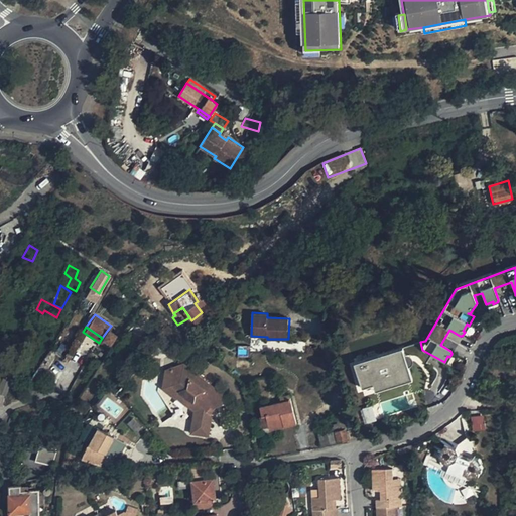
[(107,331),(102,338),(111,344),(116,337),(107,331)]
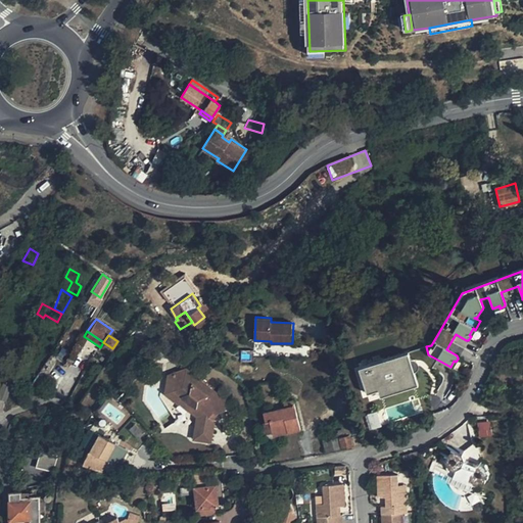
[(62,338),(54,352),(61,355),(62,352),(68,342),(62,338)]
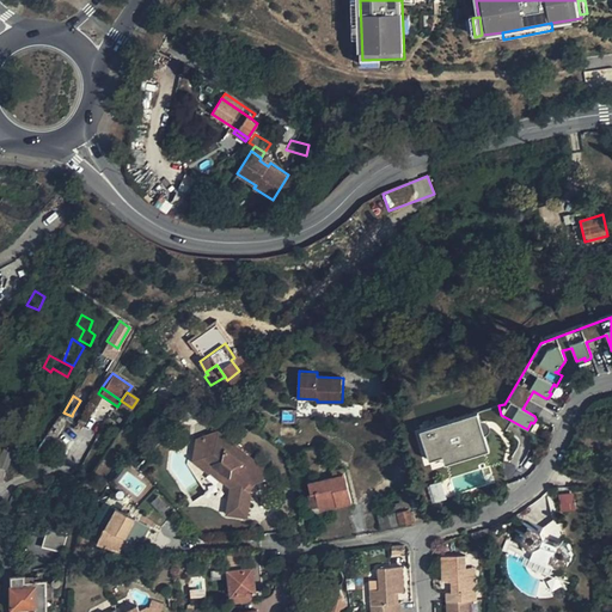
[(420,430),(429,460),(487,442),(477,412),(420,430)]
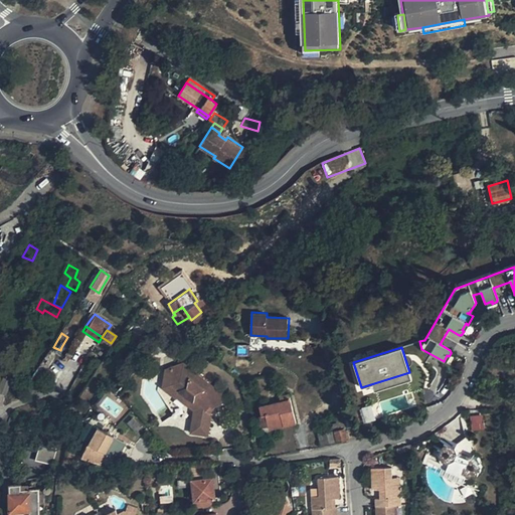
[(187,375),(195,372),(182,361),(163,369),(160,385),(173,396),(174,389),(168,385),(169,374),(180,369),(187,375)]
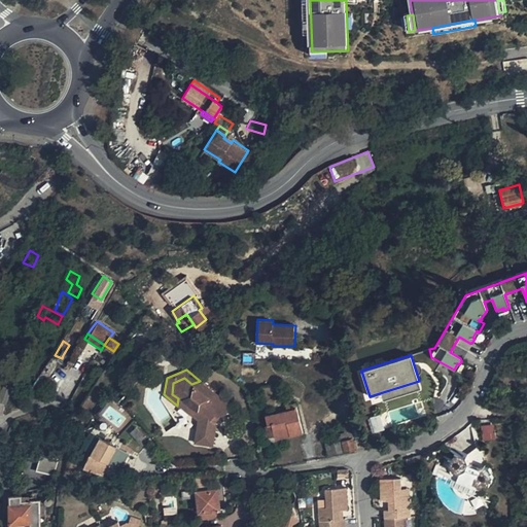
[(197,420),(195,445),(212,447),(214,426),(208,422),(213,416),(215,418),(225,414),(227,405),(200,381),(191,384),(184,378),(173,383),(172,394),(178,398),(177,406),(186,414),(188,413),(197,420)]
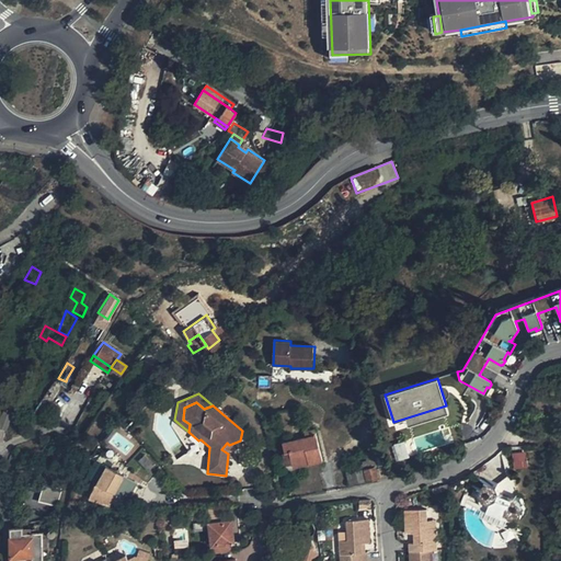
[(448,413),(446,405),(405,419),(408,425),(448,413)]
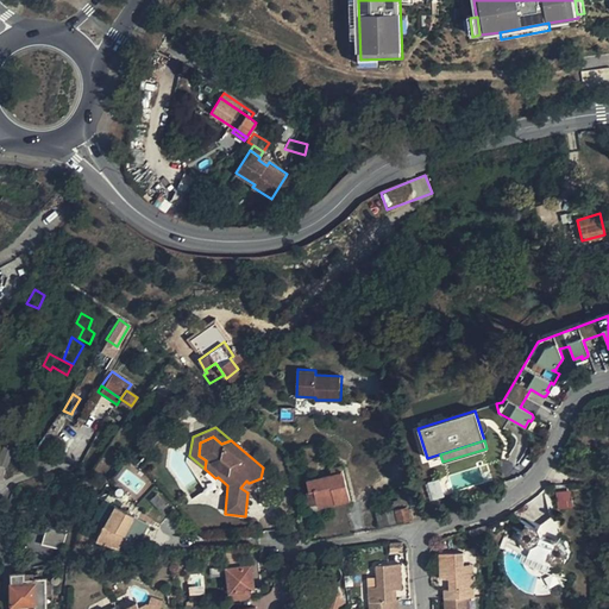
[(332,472),(307,479),(308,489),(307,490),(309,504),(316,502),(332,498),(334,504),(350,500),(341,465),(331,468),(332,472)]
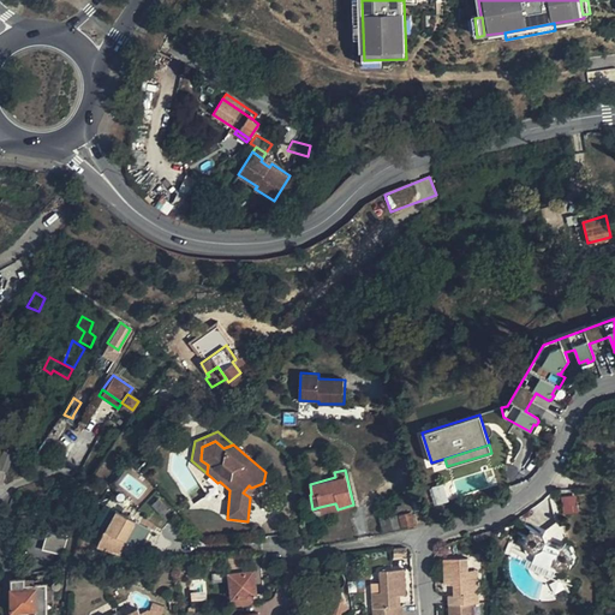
[(139,488),(123,475),(112,488),(117,491),(129,501),(139,488)]
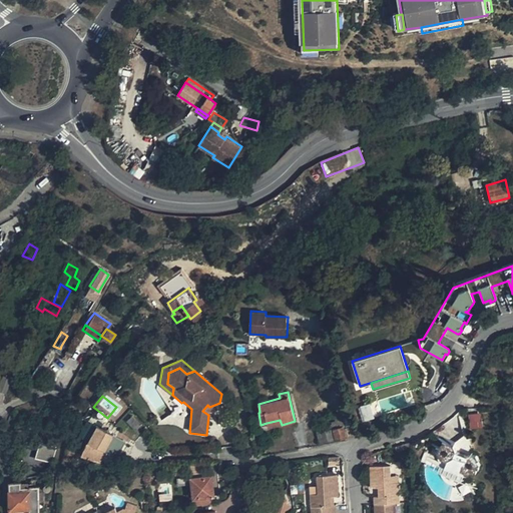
[(374,418),(370,403),(361,406),(365,421),(374,418)]
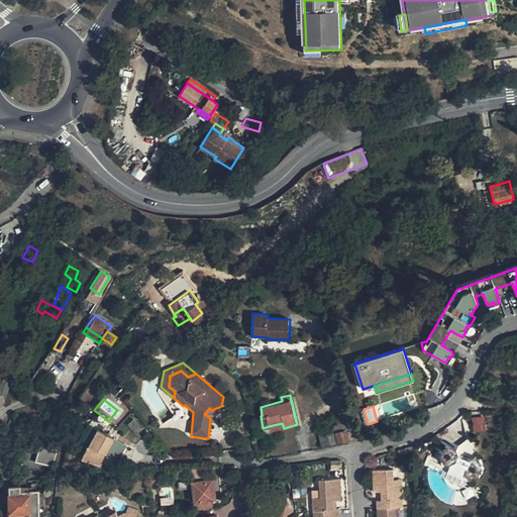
[(486,431),(485,416),(472,417),(474,432),(486,431)]
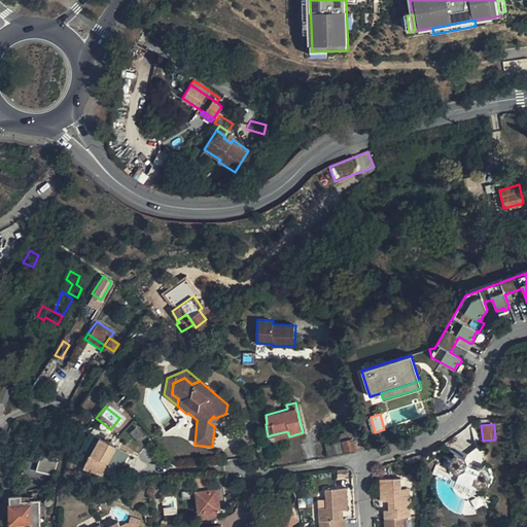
[(85,440),(90,432),(92,428),(86,426),(85,428),(81,427),(77,434),(85,440)]
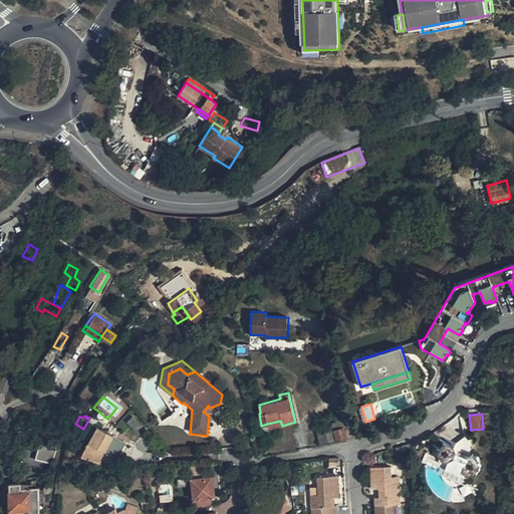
[(268,429),(282,426),(280,421),(267,424),(268,429)]
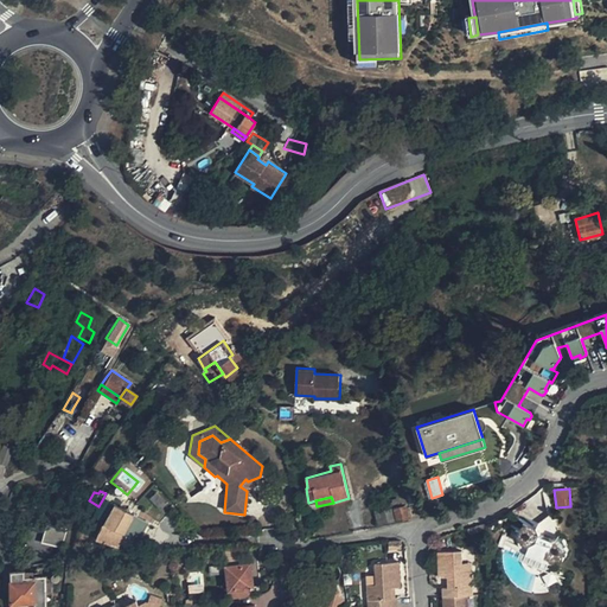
[(102,525),(112,508),(114,504),(103,498),(98,506),(91,519),(102,525)]
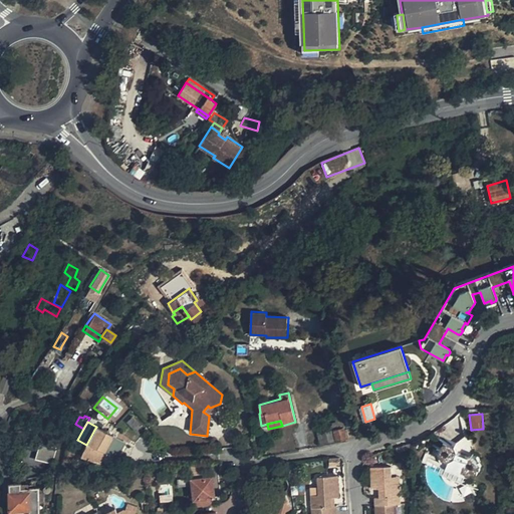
[(342,440),(340,432),(350,430),(348,422),(337,424),(338,429),(324,433),(326,444),(342,440)]
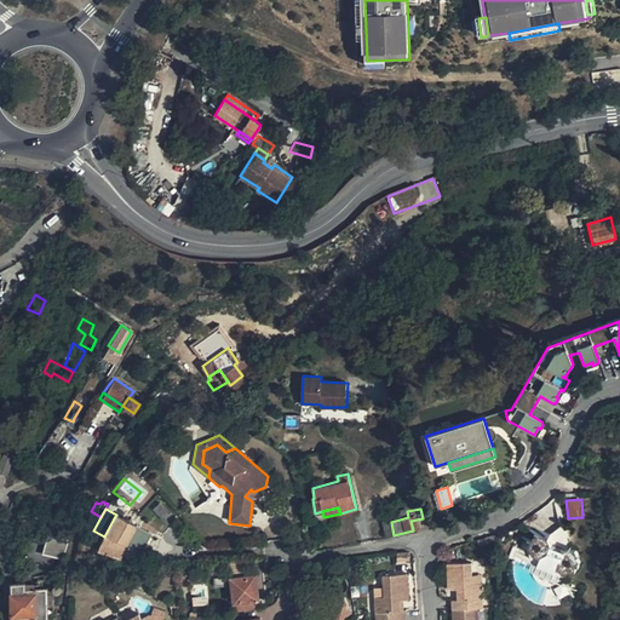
[(391,522),(408,517),(407,511),(378,520),(383,538),(394,535),(391,522)]
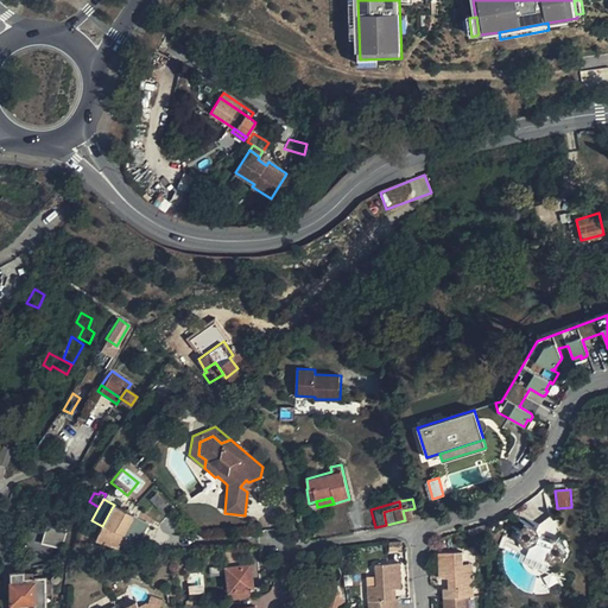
[(102,526),(95,539),(114,549),(116,544),(121,537),(130,520),(131,519),(112,508),(102,526)]
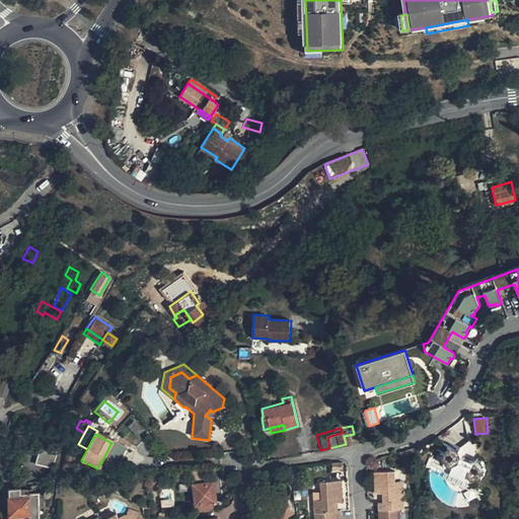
[(110,444),(103,458),(112,462),(121,449),(110,444)]
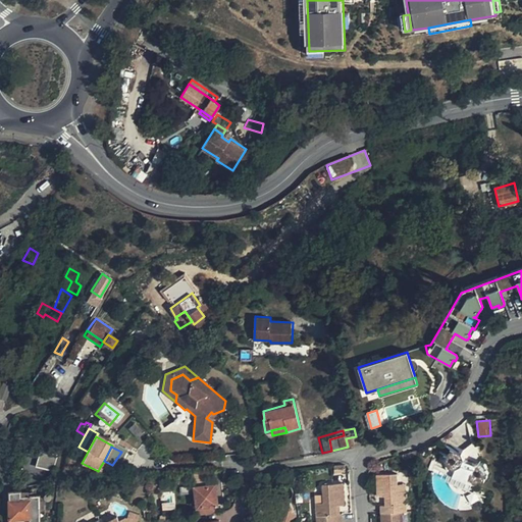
[(445,474),(472,482),(477,478),(481,478),(481,474),(482,473),(482,469),(480,466),(481,463),(479,461),(474,460),(473,461),(470,463),(459,459),(455,451),(453,450),(452,451),(449,450),(442,453),(439,462),(442,467),(441,470),(446,471),(445,474)]
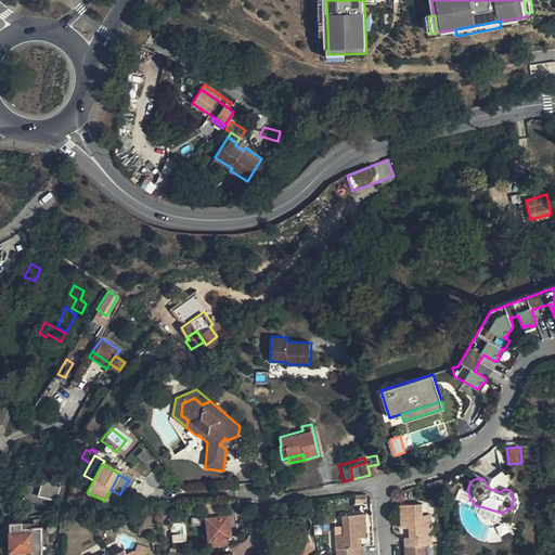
[(56,503),(61,486),(40,480),(37,498),(56,503)]
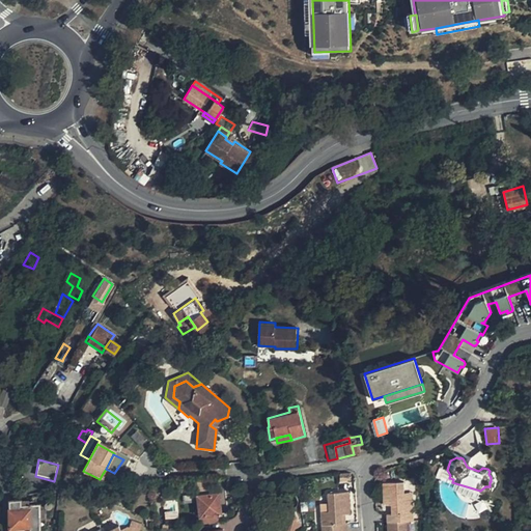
[(386,514),(387,530),(409,530),(409,522),(412,522),(411,501),(403,501),(402,494),(402,483),(382,484),(383,505),(391,505),(391,514),(386,514)]
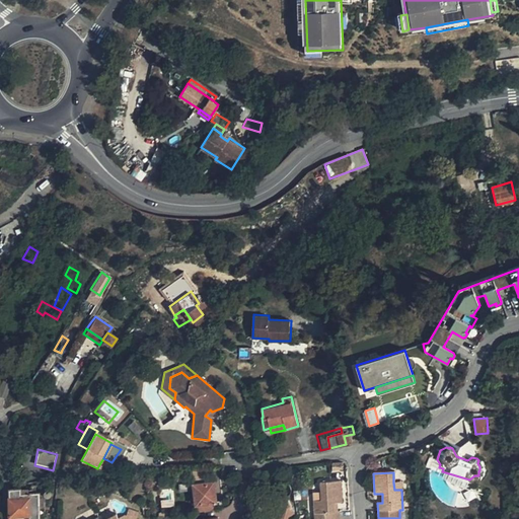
[(312,500),(313,518),(339,518),(339,512),(337,512),(334,512),(332,503),(337,503),(341,503),(340,480),(319,483),(320,500),(312,500)]
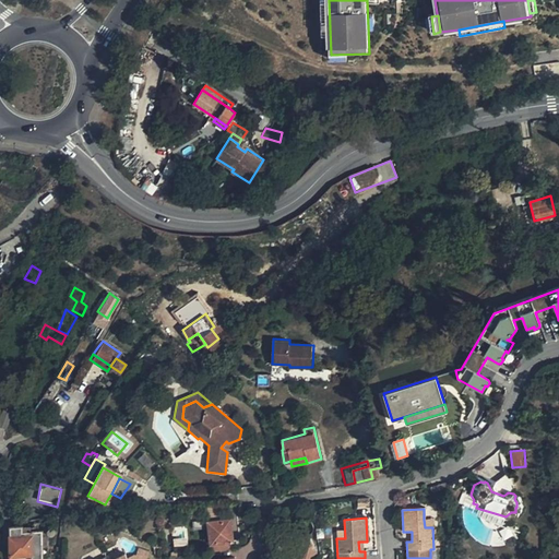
[(207,544),(232,540),(229,520),(205,523),(207,544)]
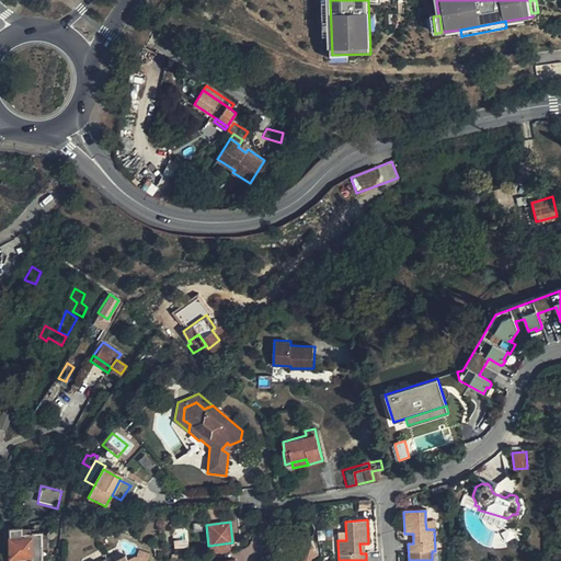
[(36,560),(38,536),(30,535),(21,536),(21,531),(21,529),(9,528),(7,558),(26,559),(26,560),(36,560)]
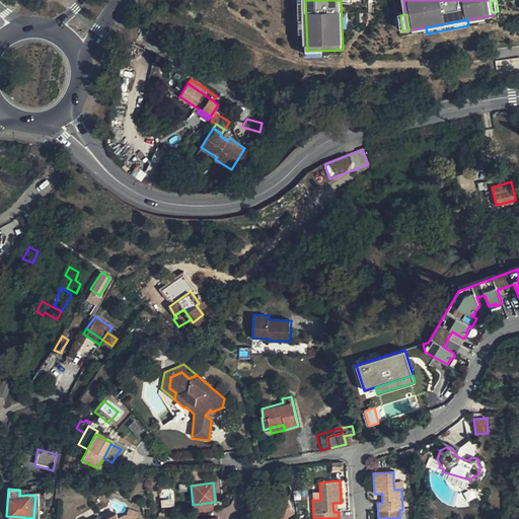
[(273,502),(281,518),(287,518),(296,515),(285,495),(273,502)]
